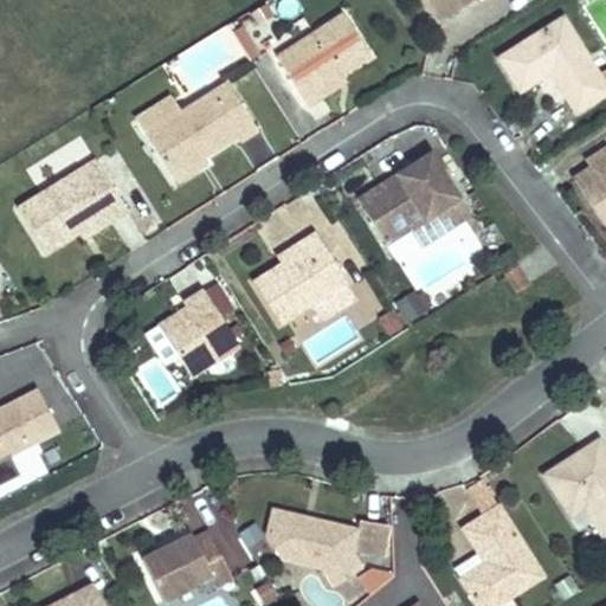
[(424,0),(436,18),(462,0),(424,0)]
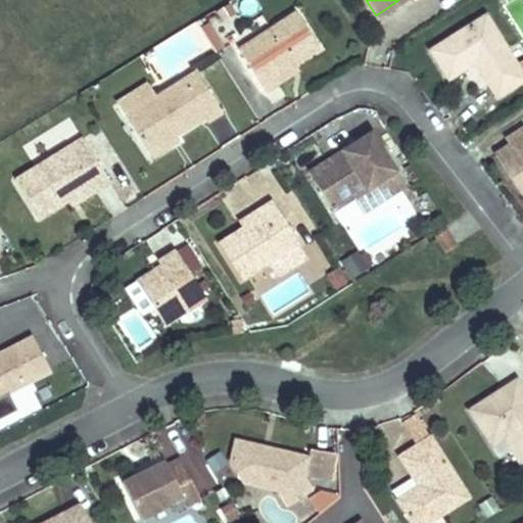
[(236,47),(264,88),(279,79),(275,73),(293,61),(319,45),(293,8),(236,47)]
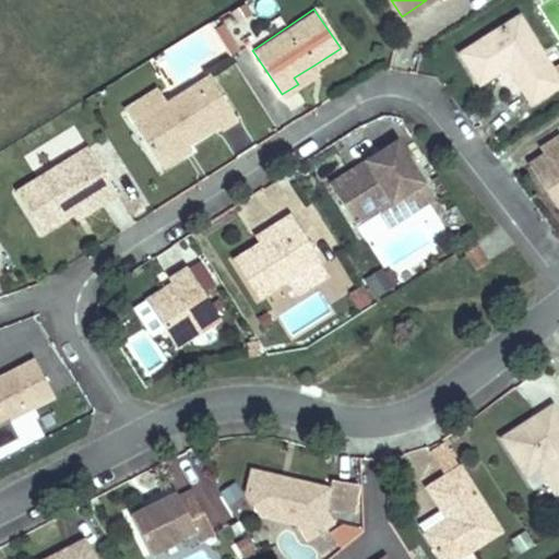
[(558,82),(558,78),(518,12),(458,50),(477,82),(507,63),(530,100),(558,82)]
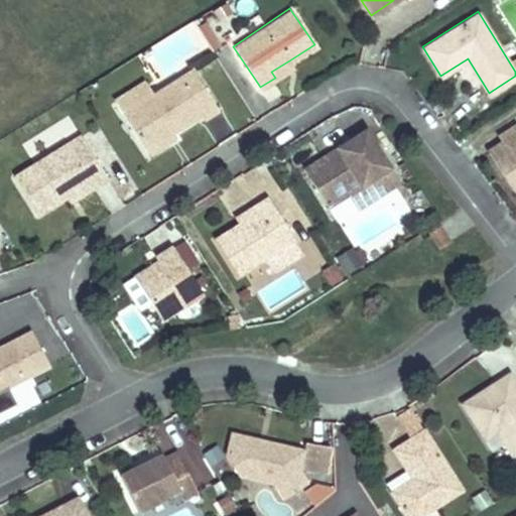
[(292,67),(289,60),(271,72),(275,78),(292,67)]
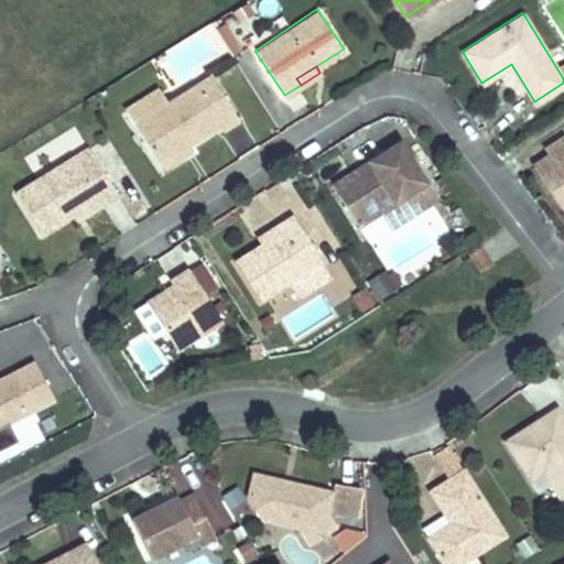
[(209,74),(131,123),(156,162),(186,143),(218,123),(221,128),(238,118),(209,74)]
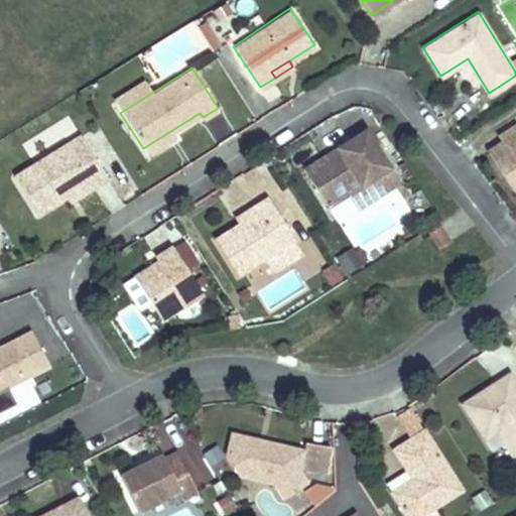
[(308,175),(328,207),(389,168),(365,130),(337,148),(341,155),(329,162),(308,175)]
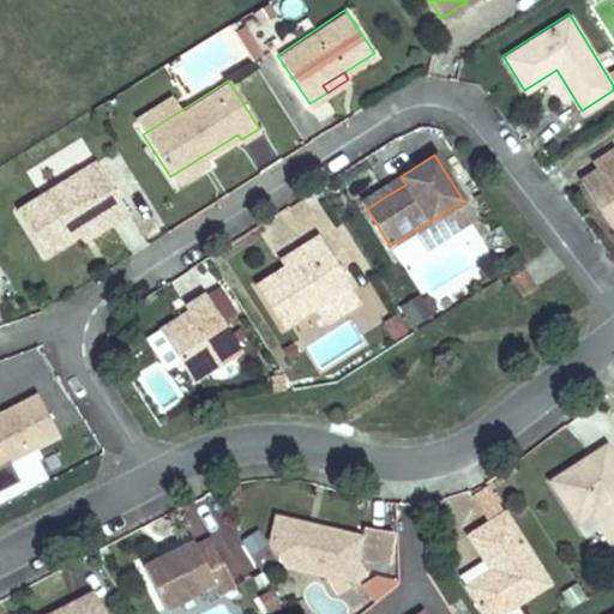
[(613,155),(596,167),(602,175),(613,166),(613,155)]
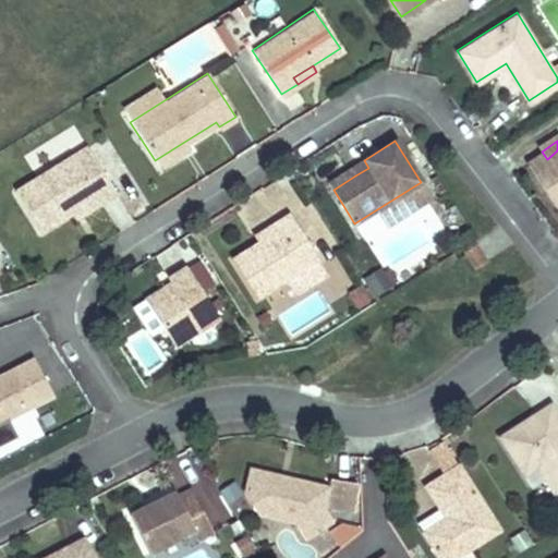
[(155,160),(159,166),(189,147),(184,142),(155,160)]
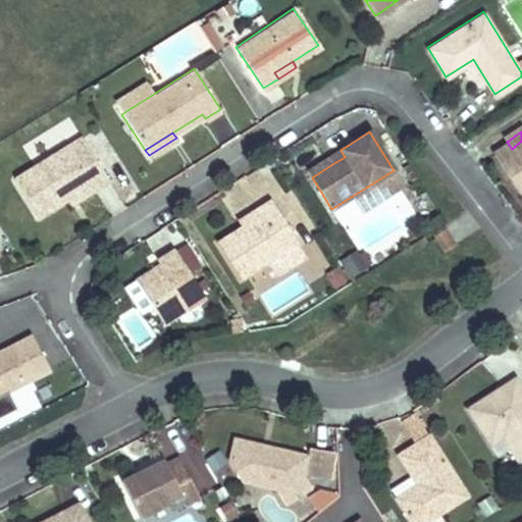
[(82,137),(14,178),(38,216),(66,199),(90,184),(95,191),(109,181),(82,137)]
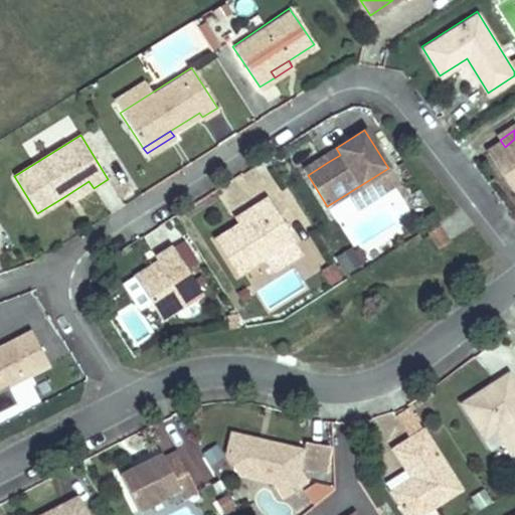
[(500,140),(486,150),(514,191),(514,190),(514,139),(505,147),(500,140)]
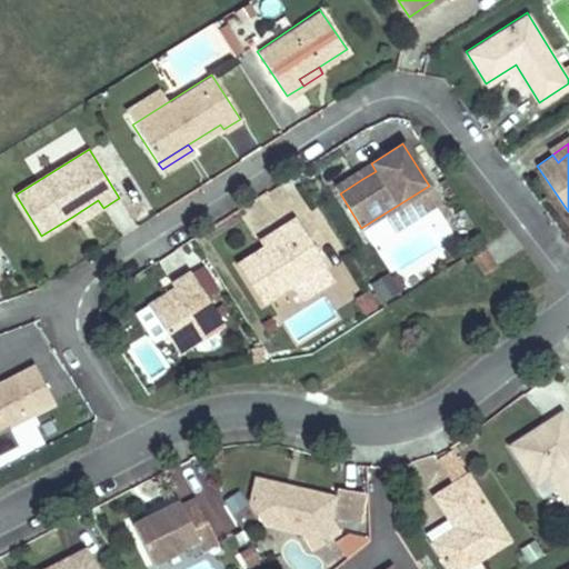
[(376,171),(371,163),(358,172),(362,179),(376,171)]
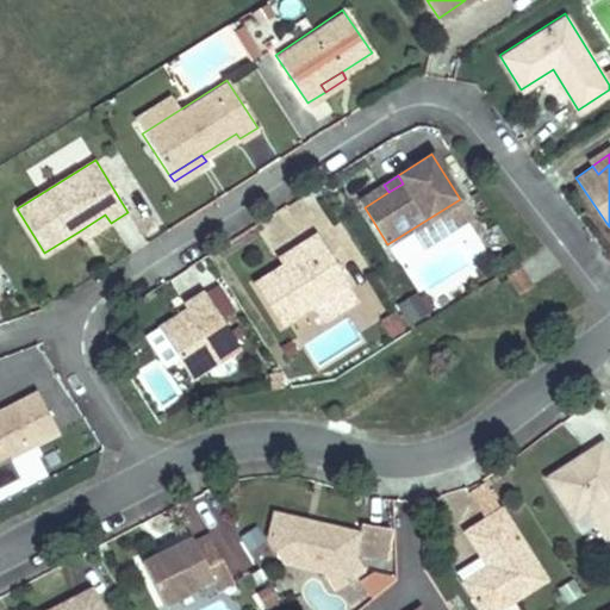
[(78,232),(83,240),(111,223),(105,215),(78,232)]
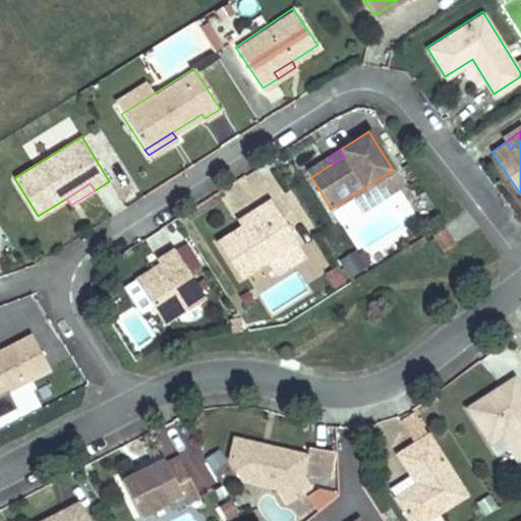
[(240,227),(216,241),(239,279),(297,242),(270,199),(255,209),(259,215),(240,227)]
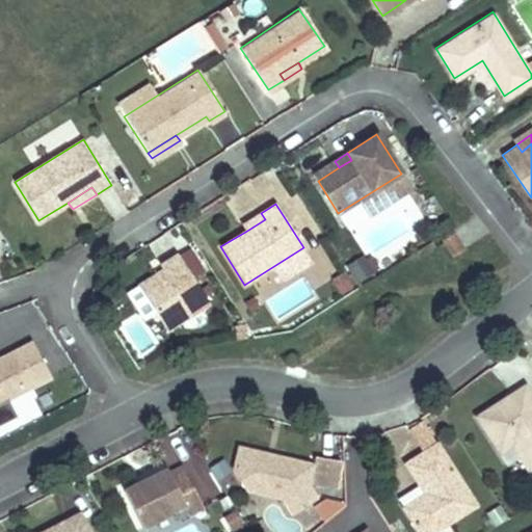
[(405,229),(423,223),(419,207),(357,223),(366,257),(384,251),(387,257),(411,250),(405,229)]
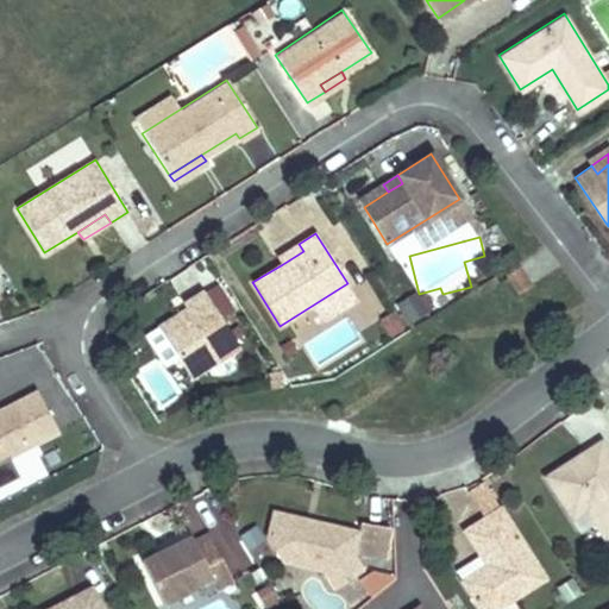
[(303,251),(299,244),(276,258),(281,265),(303,251)]
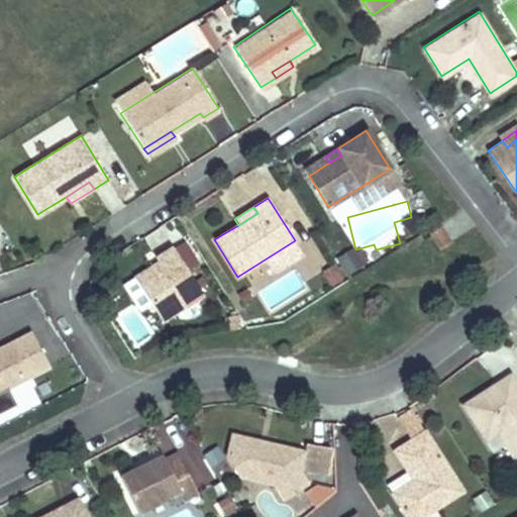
[(440,223),(430,230),(440,245),(450,239),(440,223)]
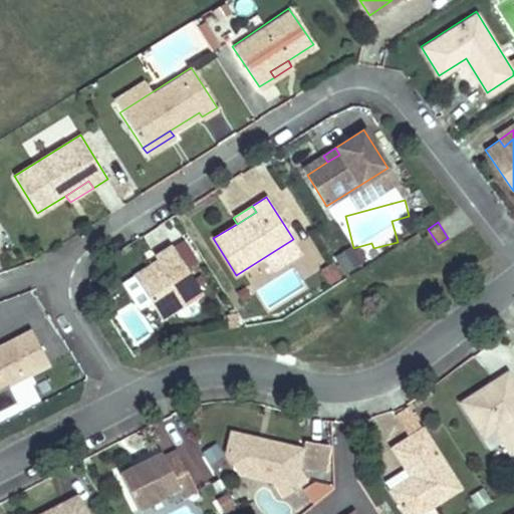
[(201,291),(172,245),(156,256),(163,266),(152,273),(148,266),(134,275),(161,317),(201,291)]
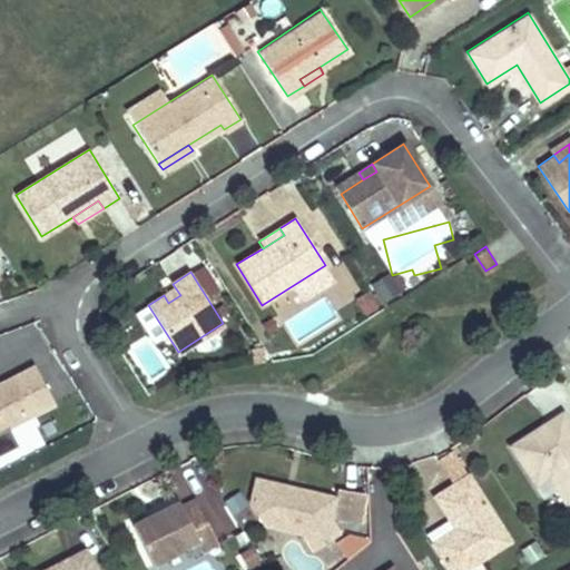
[(381,305),(404,294),(395,275),(372,286),(381,305)]
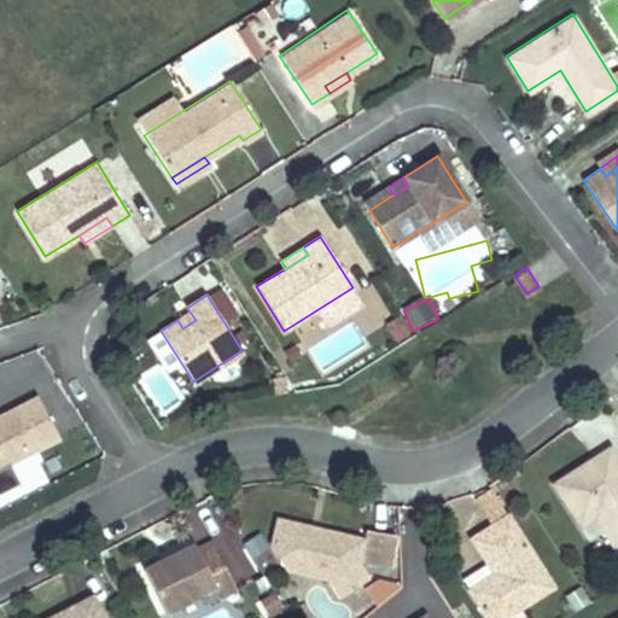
[(196,320),(187,308),(174,315),(178,320),(182,328),(196,320)]
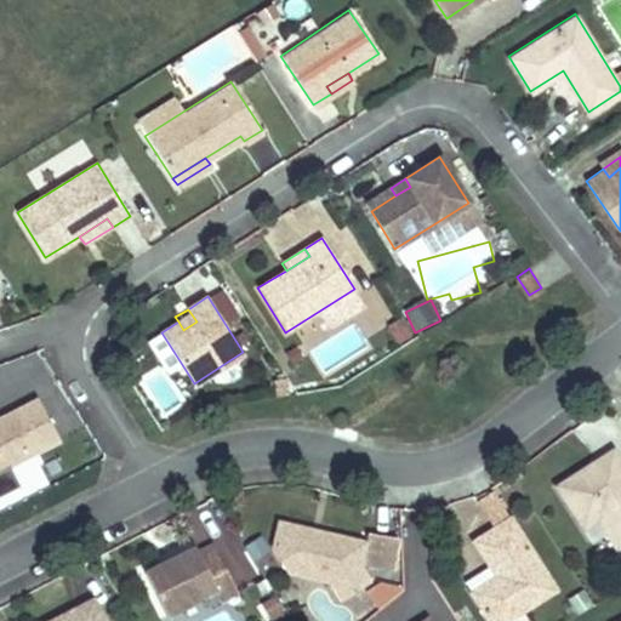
[(0,494),(18,485),(9,466),(60,439),(36,398),(0,416),(0,494)]
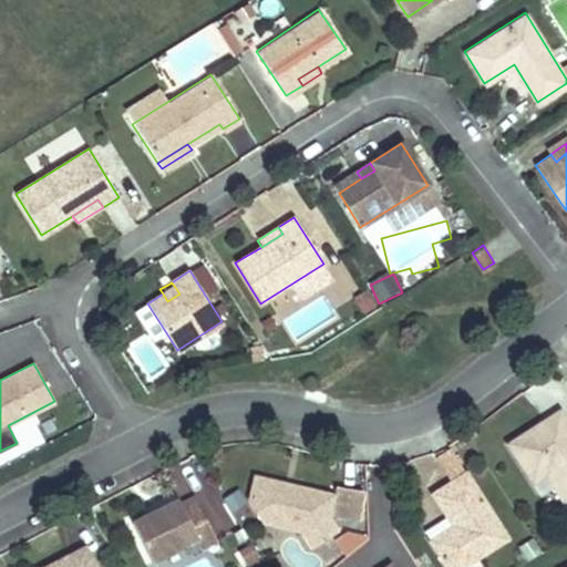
[(566,418),(564,413),(511,446),(525,470),(538,462),(548,476),(566,503),(566,502),(566,418)]
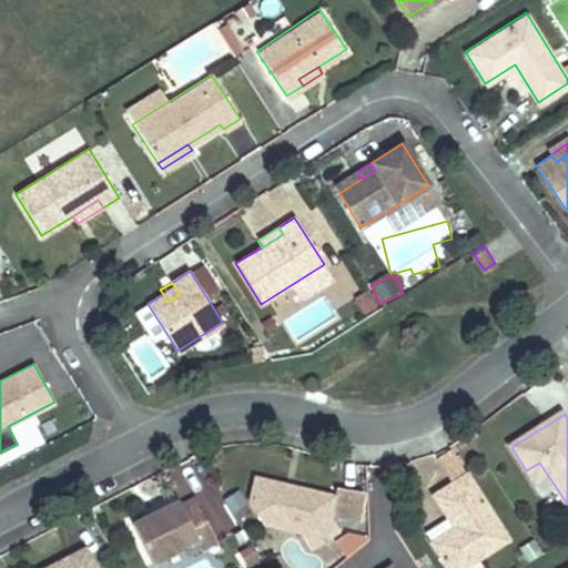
[(469,474),(435,495),(456,527),(459,533),(453,536),(450,530),(433,541),(449,567),(465,567),(510,540),(469,474)]
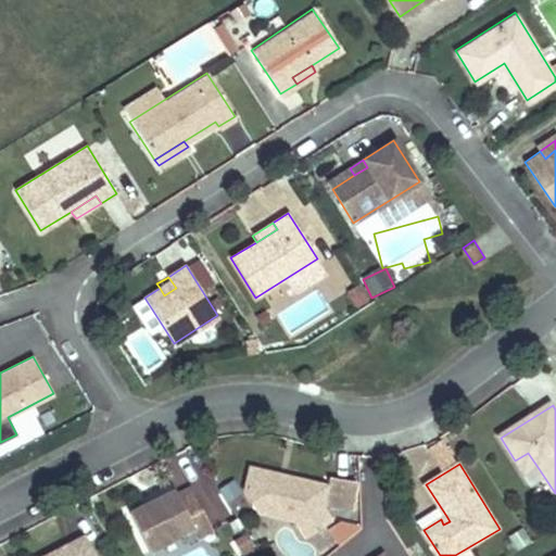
[(328,485),(252,467),(247,489),(261,512),(298,518),(308,534),(331,519),(323,507),(328,485)]
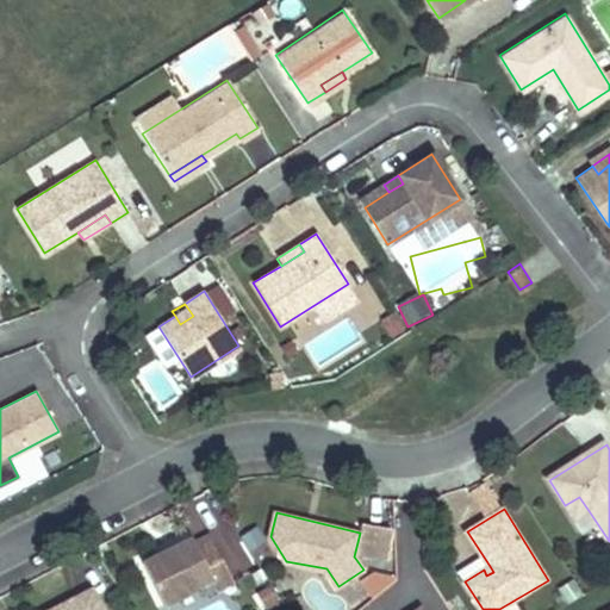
[(393,529),(363,524),(358,553),(388,559),(393,529)]
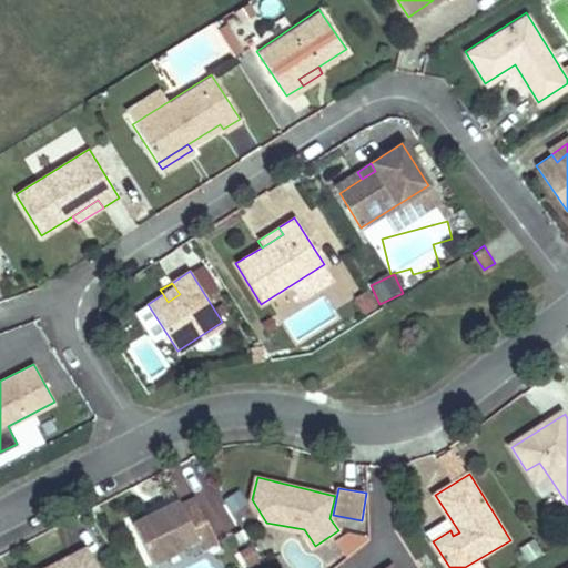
[(156,511),(133,523),(153,563),(199,540),(203,548),(219,541),(199,499),(182,507),(180,500),(165,507),(169,514),(160,518),(156,511)]
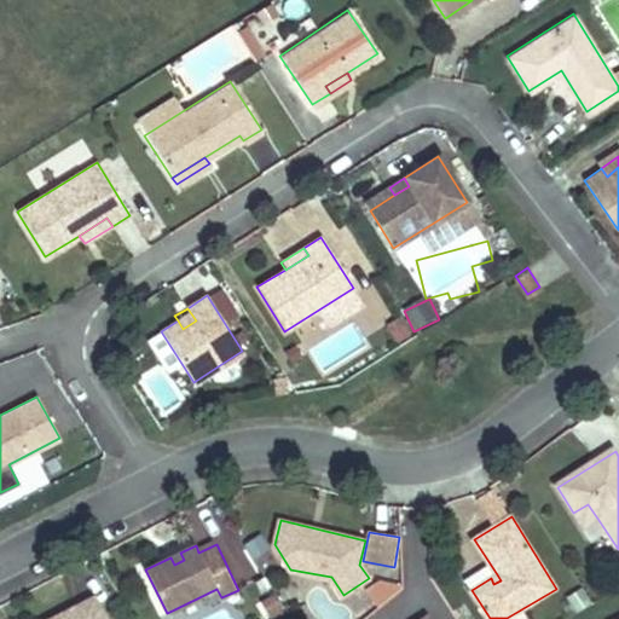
[(497,574),(491,578),(493,584),(501,580),(497,574)]
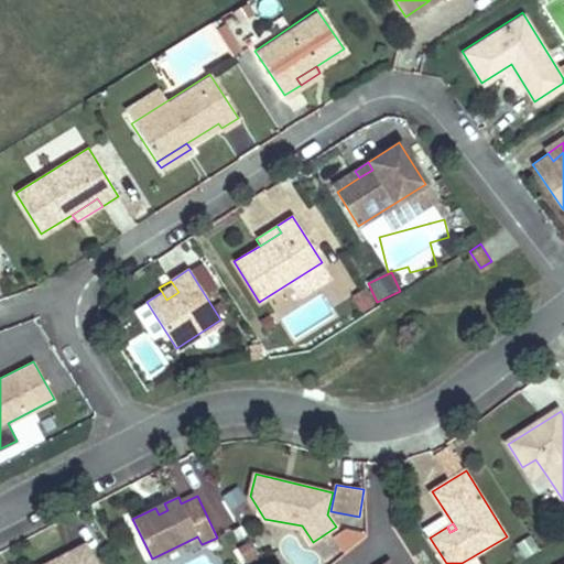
[(342,529),(332,537),(344,553),(366,535),(342,529)]
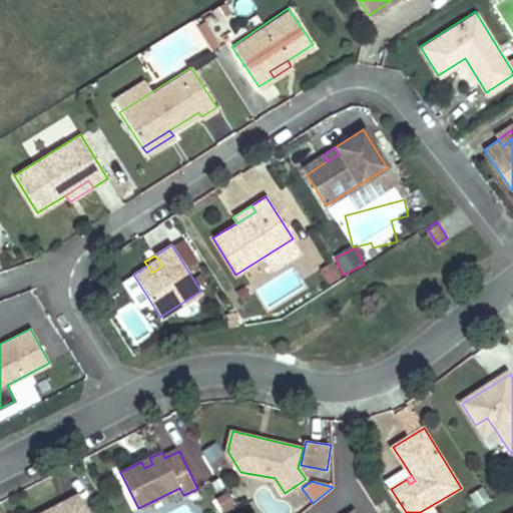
[(87,512),(78,495),(41,512),(87,512)]
